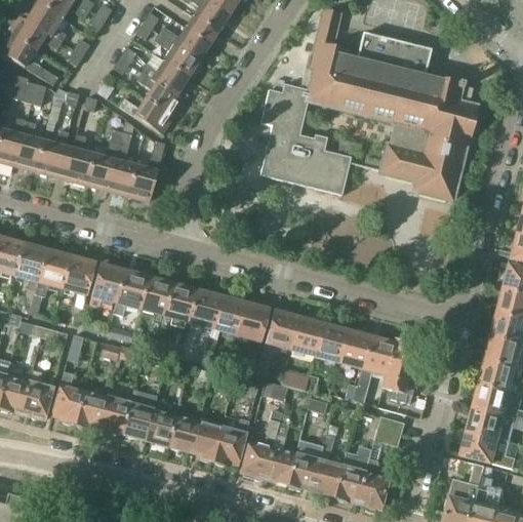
[(41,0),(39,3),(65,19),(71,8),(85,17),(90,10),(73,0),(41,0)]
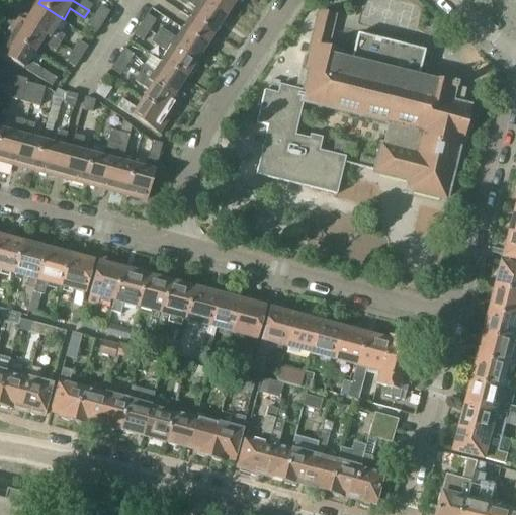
[(72,0),(89,10),(93,3),(88,0),(72,0)]
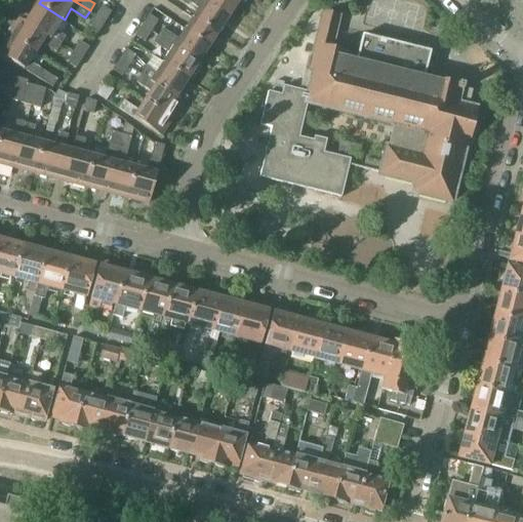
[(191,0),(200,6),(193,16),(203,23),(200,28),(204,31),(200,36),(210,43),(217,32),(229,14),(207,0),(191,0)]
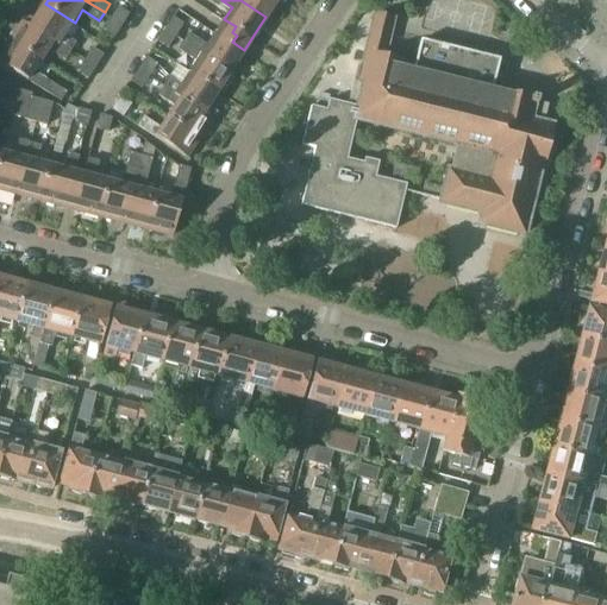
[(241,0),(266,17),(277,0),(241,0)]
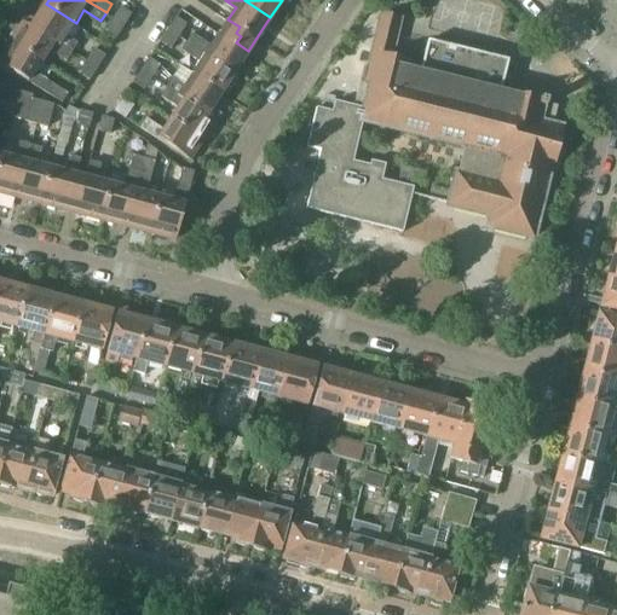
[(27,15),(24,18),(74,50),(80,41),(69,34),(76,23),(46,4),(36,19),(27,15)]
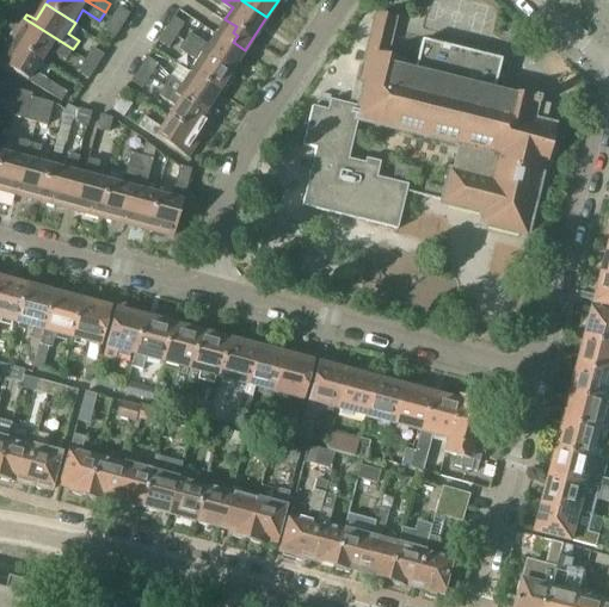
[(112,17),(123,24),(131,11),(120,4),(112,17)]
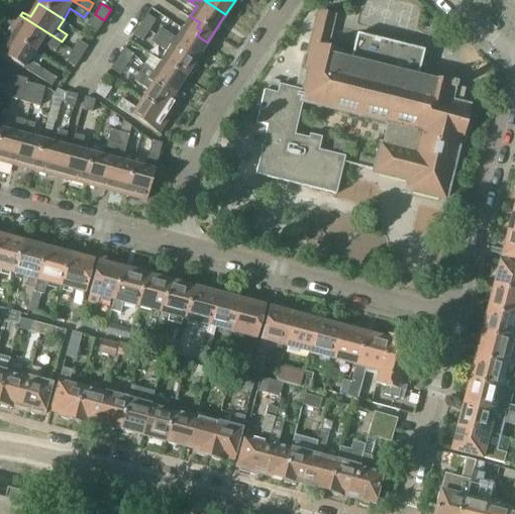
[(256,172),(337,192),(346,155),(320,147),(323,135),(311,132),(310,135),(296,132),(304,98),(391,119),(387,136),(384,136),(376,170),(411,179),(409,188),(447,197),(461,136),(468,138),(473,119),(470,118),(473,104),(461,102),(466,87),(457,85),(458,81),(427,73),(426,75),(419,73),(426,46),(359,29),(351,58),(345,57),(346,49),(328,44),(336,12),(320,8),(306,65),(311,66),(306,89),(281,82),(279,91),(266,88),(258,120),(269,123),(256,172)]
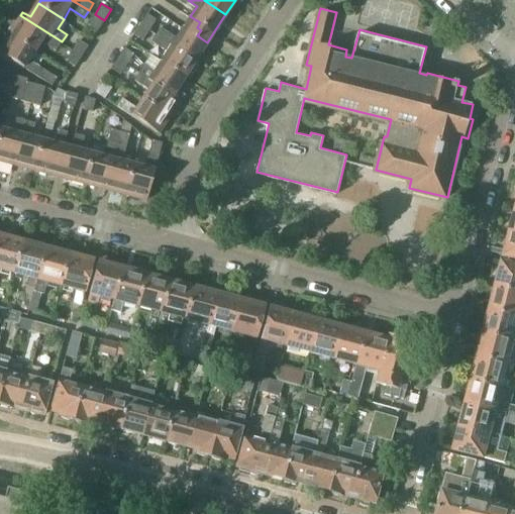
[(148,12),(141,22),(150,28),(158,18),(148,12)]
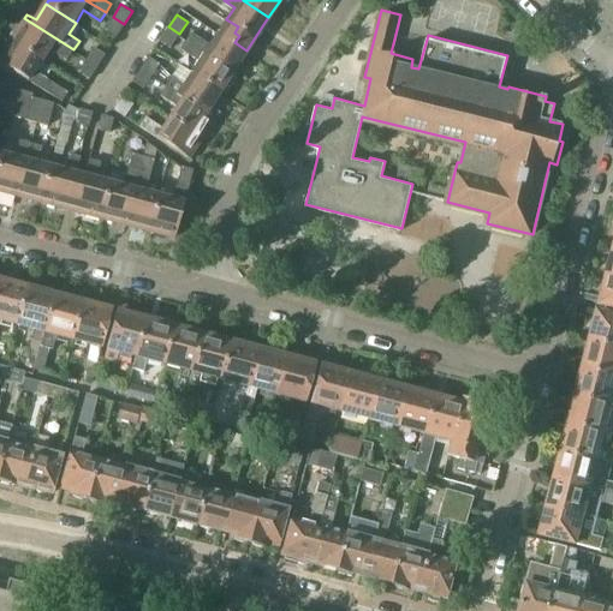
[(124,24),(113,17),(107,27),(106,28),(118,35),(124,24)]
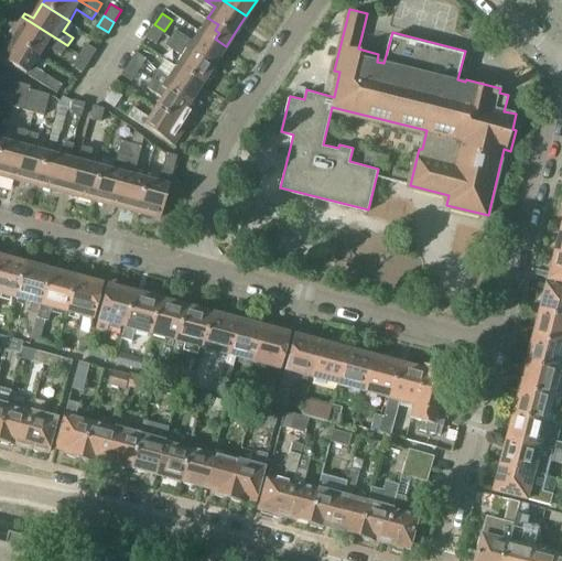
[(22,17),(10,35),(40,54),(46,44),(62,54),(67,45),(22,17)]
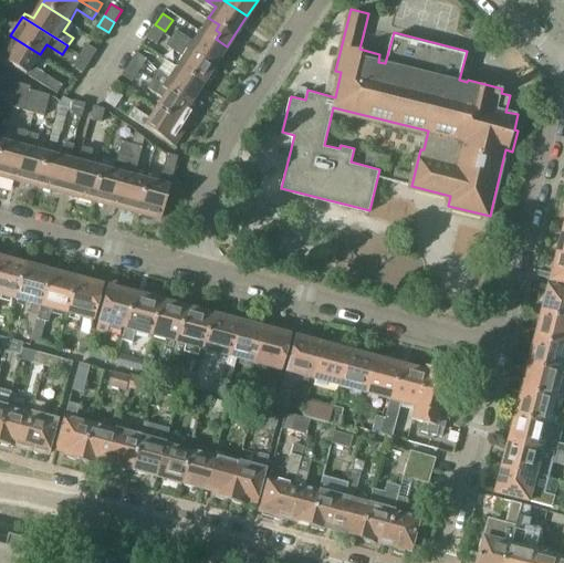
[(177,29),(171,37),(215,65),(227,47),(216,39),(220,33),(216,30),(219,24),(208,18),(200,29),(194,40),(177,29)]
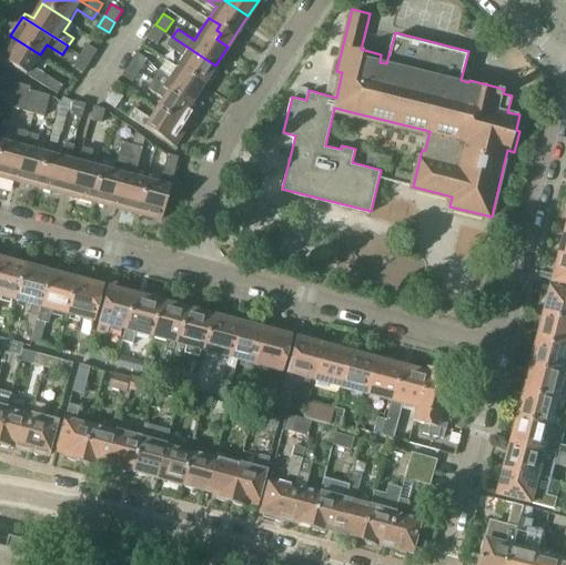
[(165,31),(155,24),(149,37),(159,43),(165,31)]
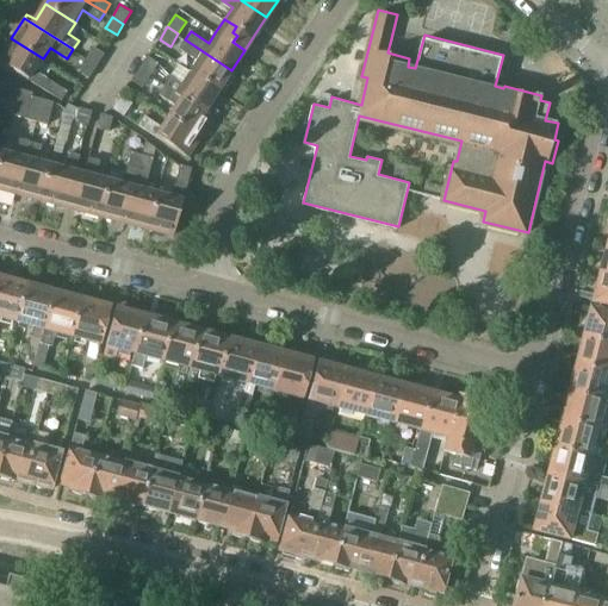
[(11,38),(0,55),(0,60),(63,99),(69,91),(50,79),(36,70),(43,58),(11,38)]
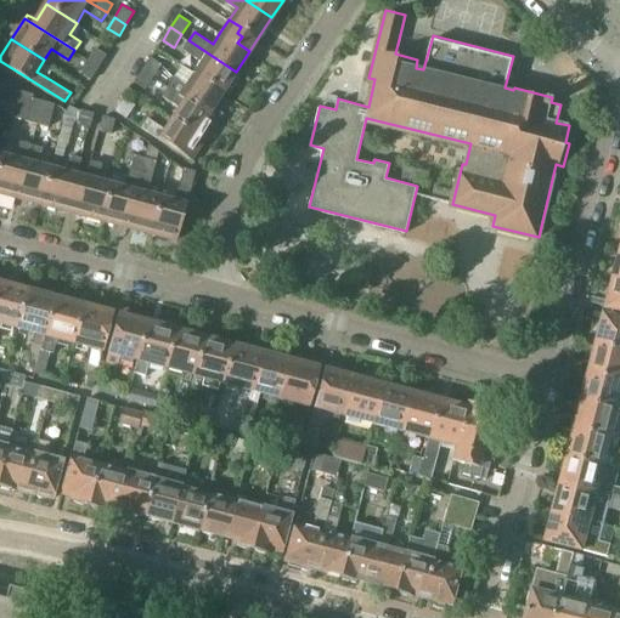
[(189,40),(184,49),(202,60),(193,73),(223,91),(236,72),(189,40)]
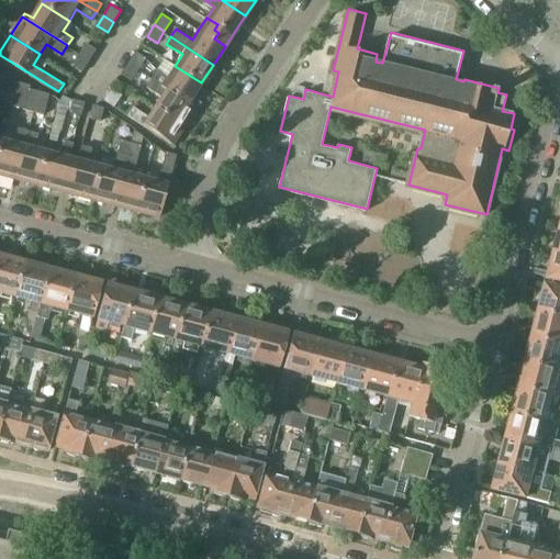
[(87,42),(79,54),(90,59),(98,48),(87,42)]
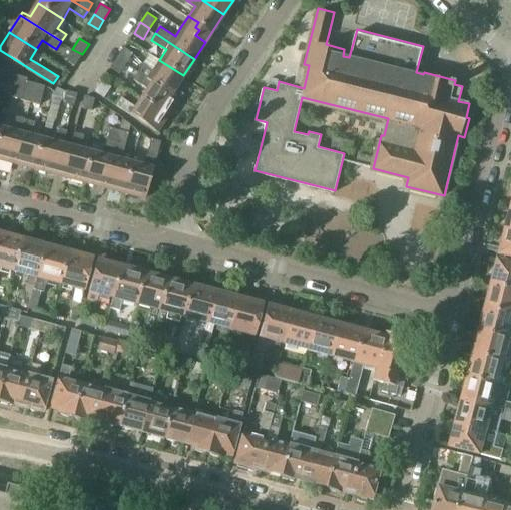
[(118,55),(128,61),(134,52),(124,45),(118,55)]
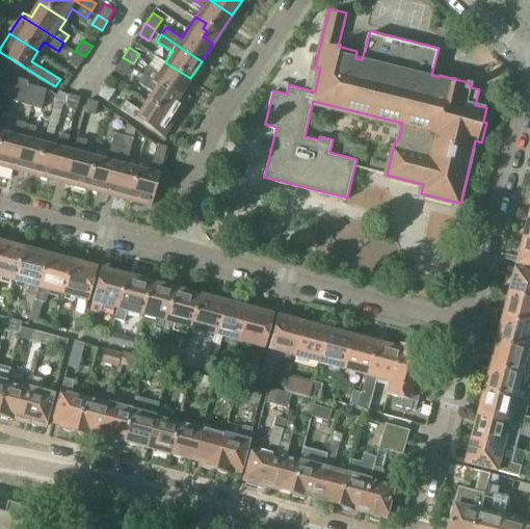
[(79,68),(85,56),(75,51),(69,60),(79,68)]
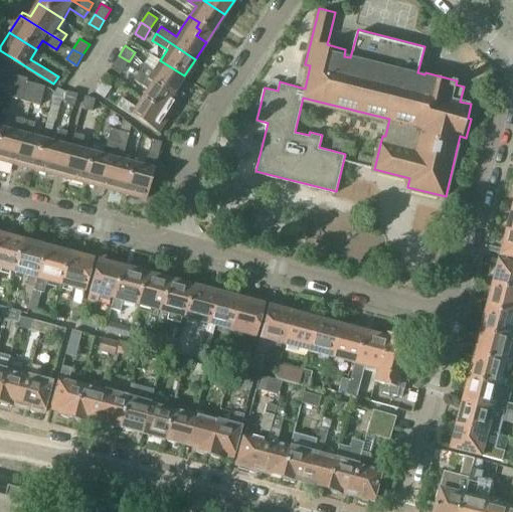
[(122,73),(129,61),(119,55),(112,66),(122,73)]
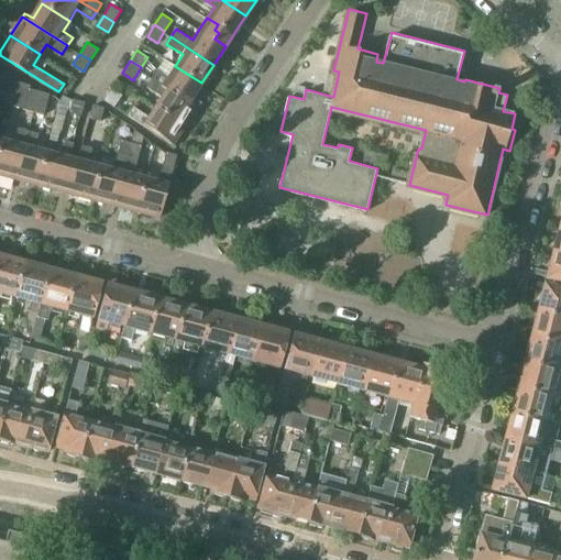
[(158,69),(153,77),(198,107),(200,102),(193,97),(201,83),(175,66),(169,76),(168,76),(158,69)]
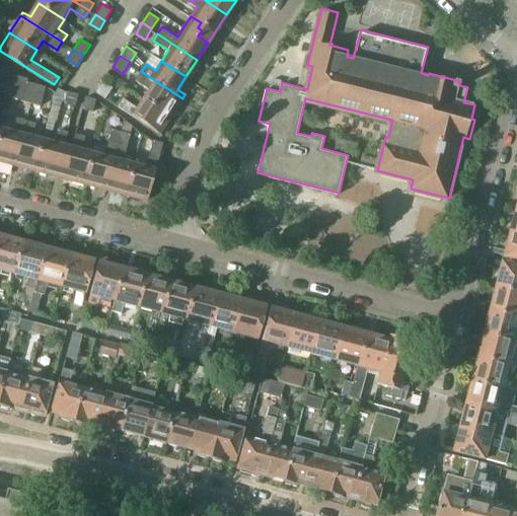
[(0,90),(11,94),(17,74),(17,71),(0,65),(0,90)]
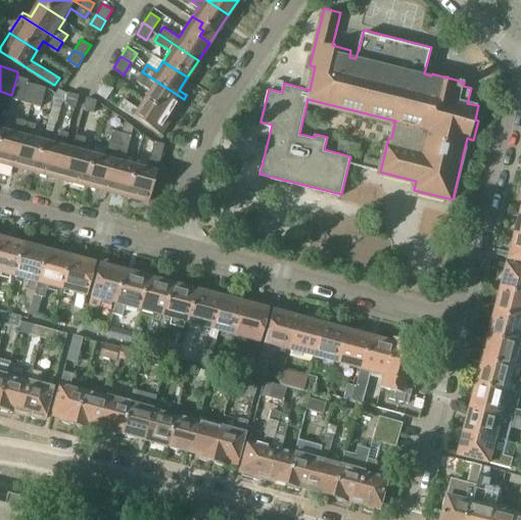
[(137,79),(137,80),(142,83),(152,90),(146,98),(173,115),(184,99),(142,72),(137,79)]
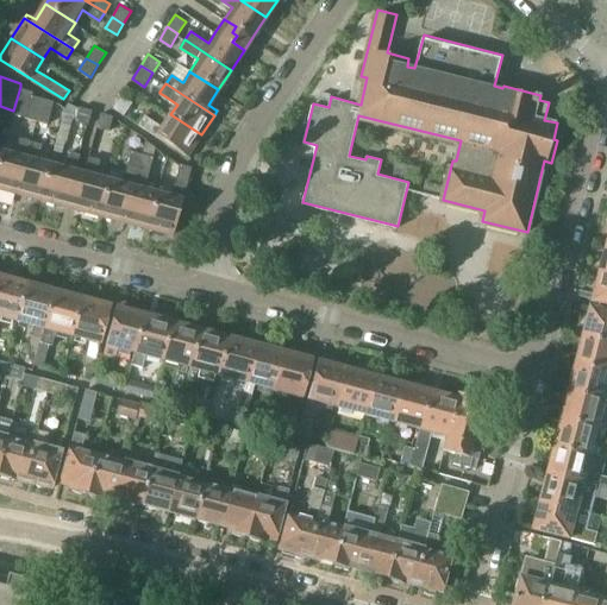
[(12,113),(38,120),(44,98),(33,95),(35,90),(20,87),(13,111),(12,113)]
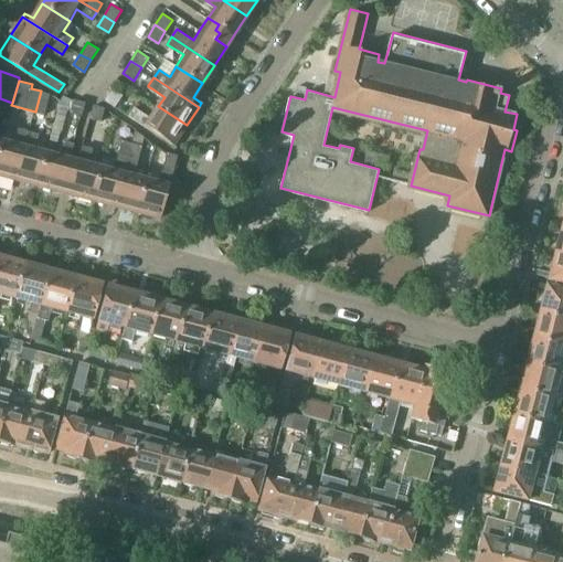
[(113,87),(106,98),(116,106),(124,94),(113,87)]
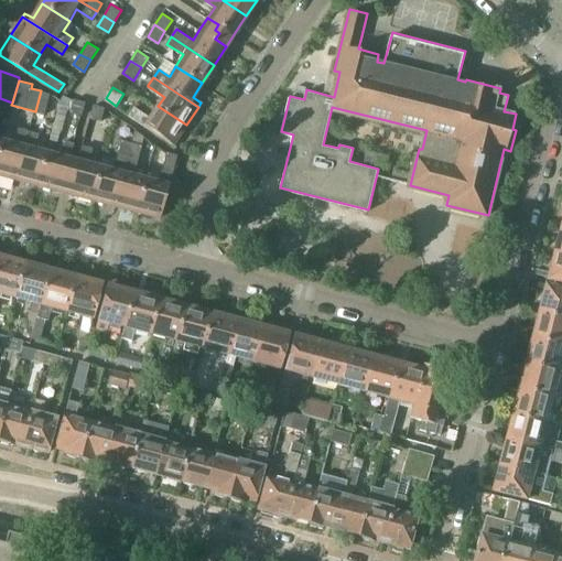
[(51,93),(41,90),(35,111),(45,114),(51,93)]
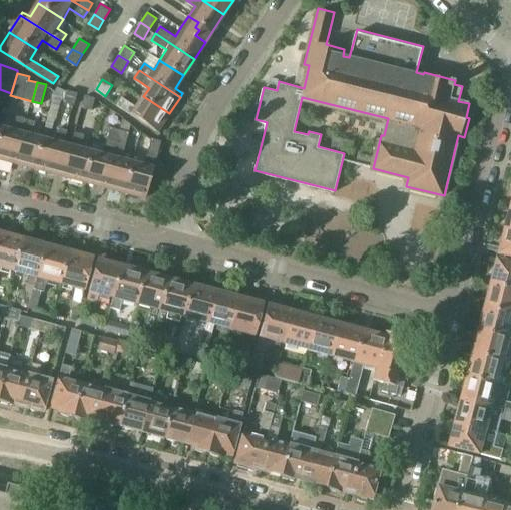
[(64,101),(75,104),(78,92),(67,89),(64,101)]
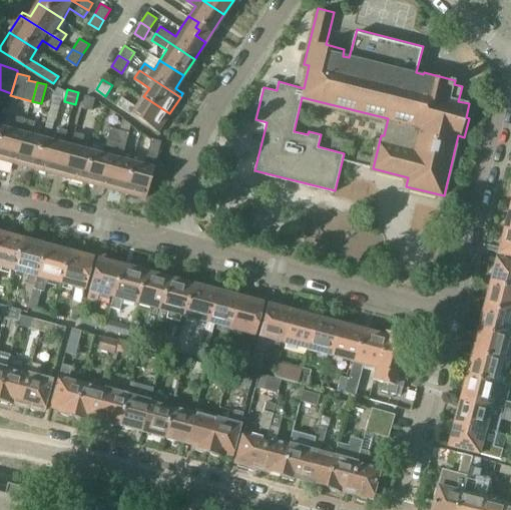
[(58,116),(63,95),(55,93),(44,134),(50,136),(52,128),(53,128),(56,118),(57,118),(58,116)]
